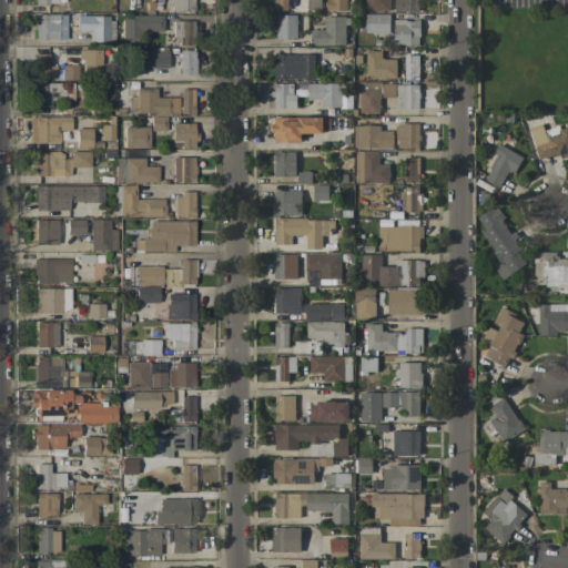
[(193,0),(170,0),(171,12),(194,12),(193,0)]
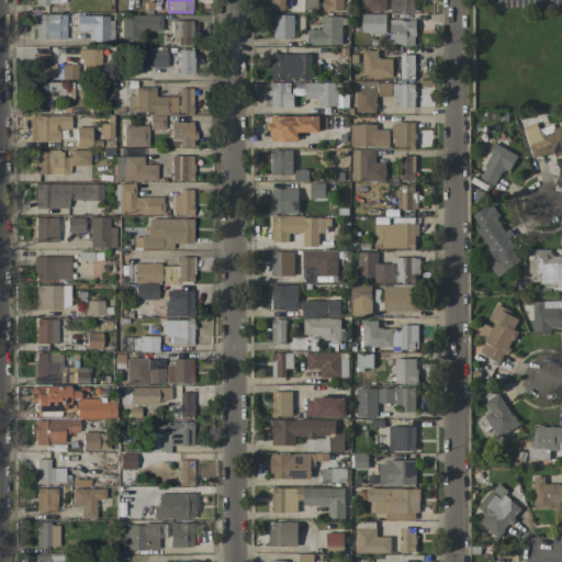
[(270,0),(270,11),(285,11),(285,0),(270,0)]
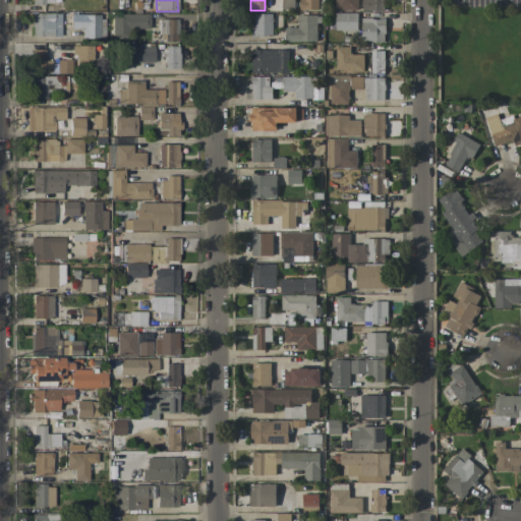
[(294,0),(281,0),(281,9),(294,10),(294,0)]
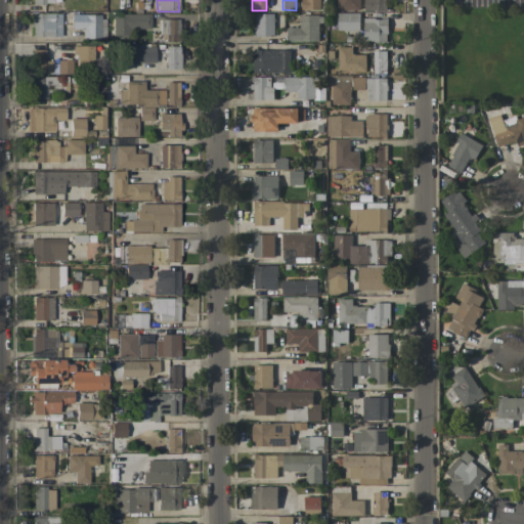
[(301,0),(302,10),(320,10),(319,0),(301,0)]
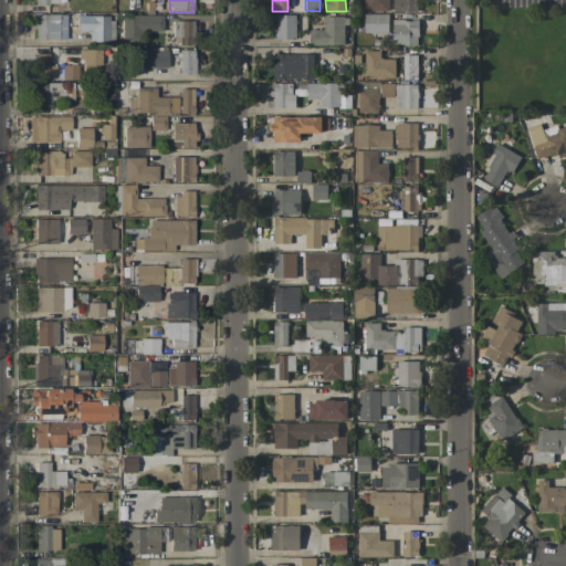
[(389,11),(388,0),(364,0),(364,11),(389,11)]
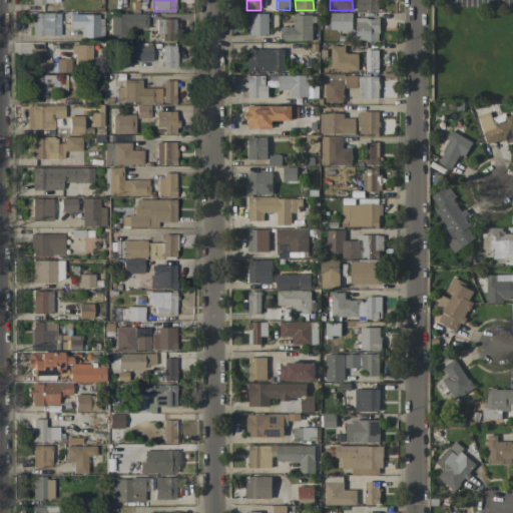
[(378,0),(356,0),(357,11),(378,10),(378,0)]
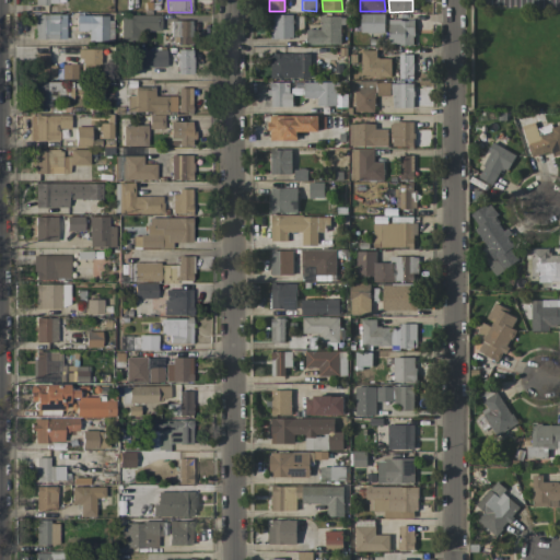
[(34,14),(35,39),(66,38),(65,14),(34,14)]
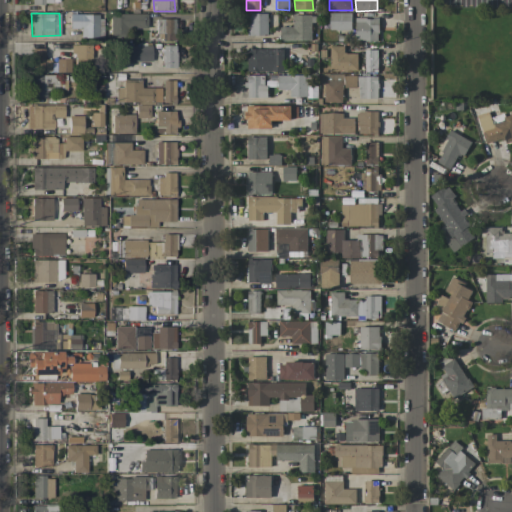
[(146,14),(111,13),(111,37),(127,38),(128,28),(146,28),(146,14)]
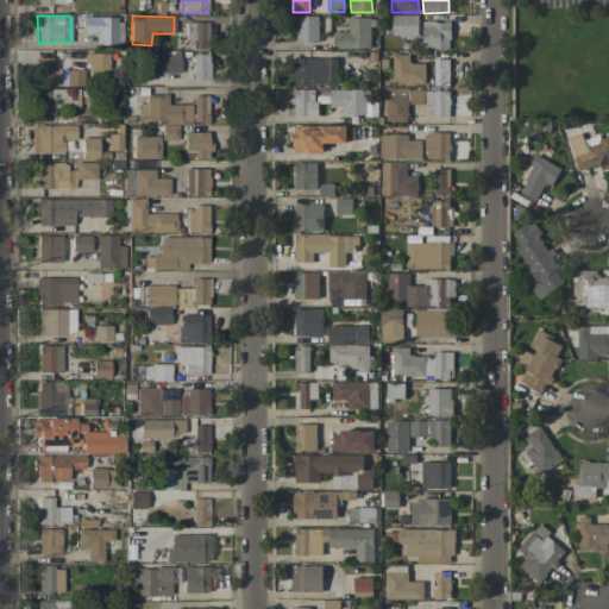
[(319,17),(295,16),(294,43),(318,43),(319,17)]
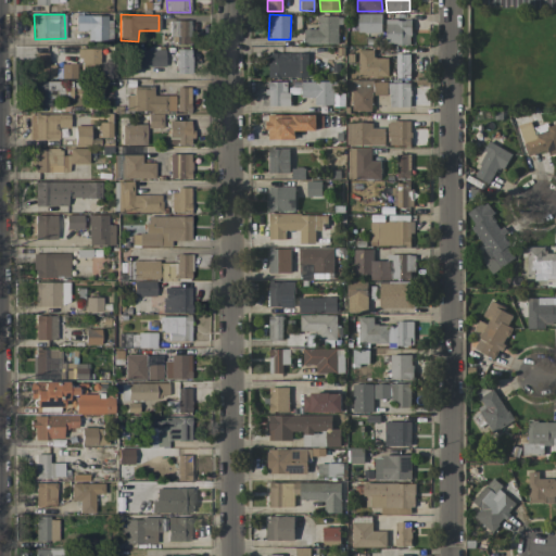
[(357,33),(381,34),(381,14),(358,14),(357,33)]
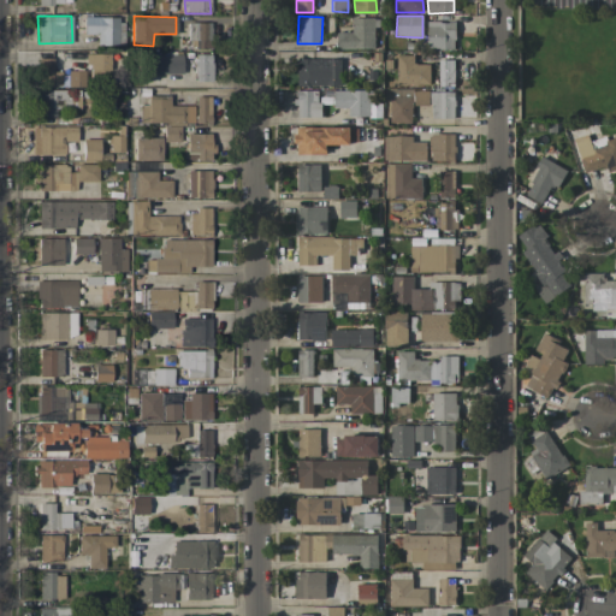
[(98,45),(124,45),(123,17),(83,18),(83,34),(98,34),(98,45)]
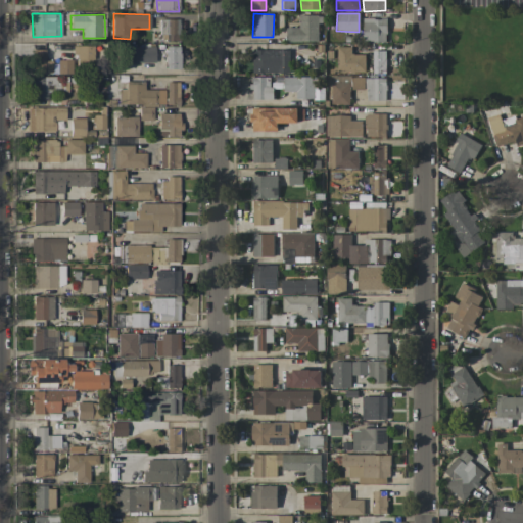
[(286,28),(286,42),(318,42),(318,15),(298,15),(298,28),(286,28)]
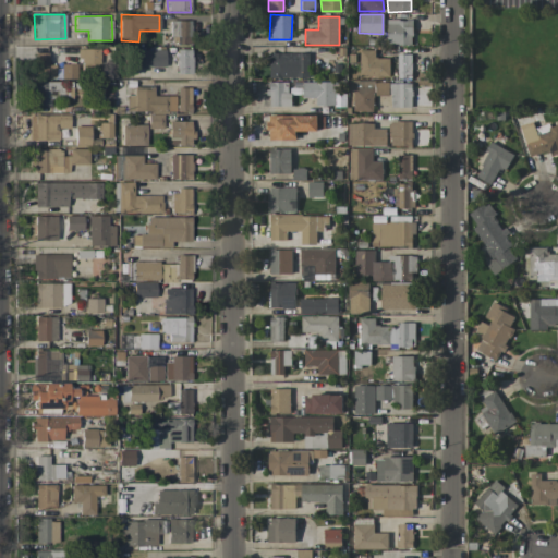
[(191,44),(191,21),(172,20),(171,44),(191,44)]
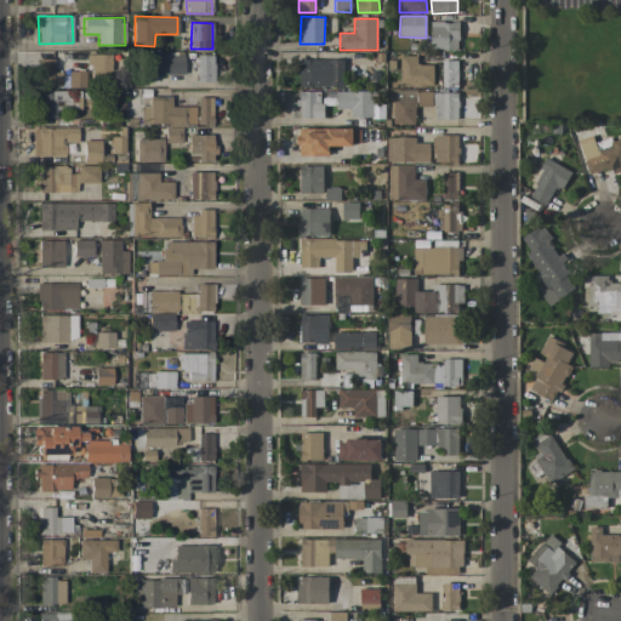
[(459,50),(459,23),(431,22),(431,50),(459,50)]
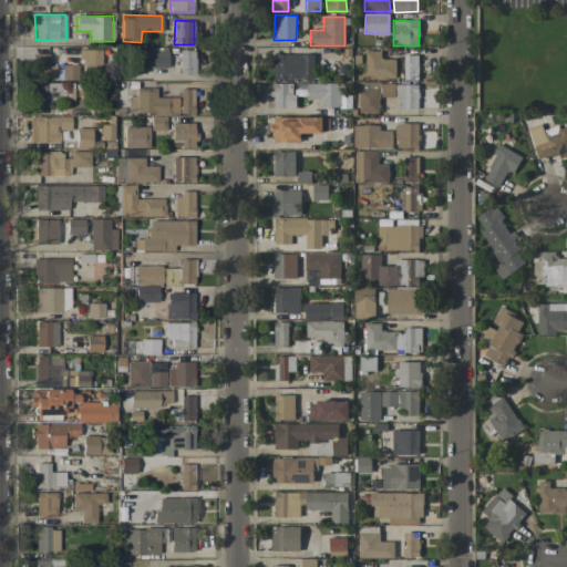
[(101,50),(80,49),(79,60),(84,60),(83,70),(101,70),(101,50)]
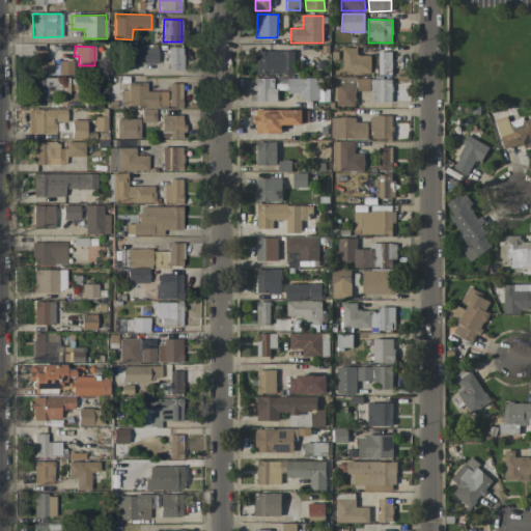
[(157,47),(129,47),(129,64),(157,63),(157,47)]
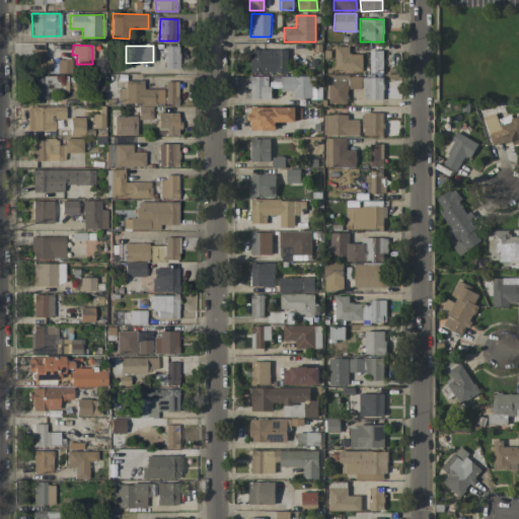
[(177,46),(164,46),(165,68),(178,68),(177,46)]
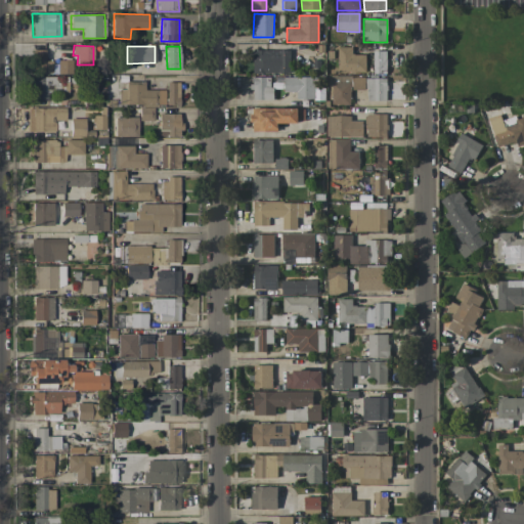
[(365,55),(352,54),(352,47),(338,47),(338,72),(365,72),(365,55)]
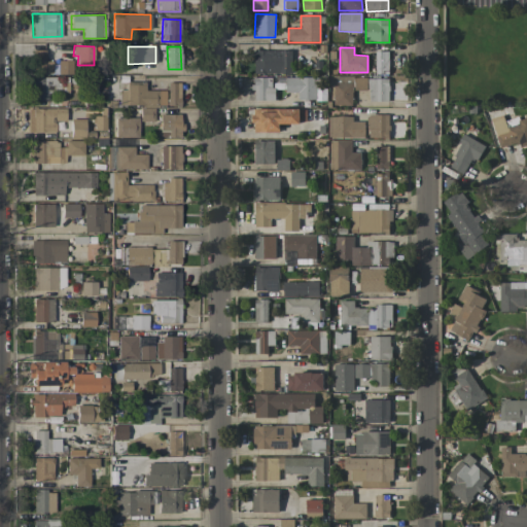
[(72,74),(72,61),(45,60),(45,49),(33,49),(33,73),(72,74)]
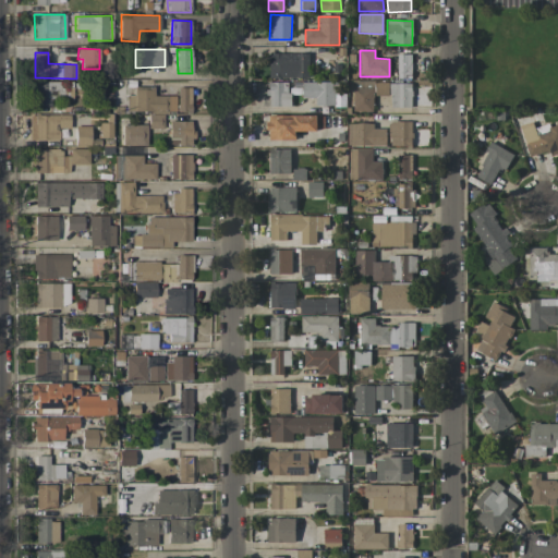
[(269,79),(310,79),(310,53),(269,53),(269,79)]
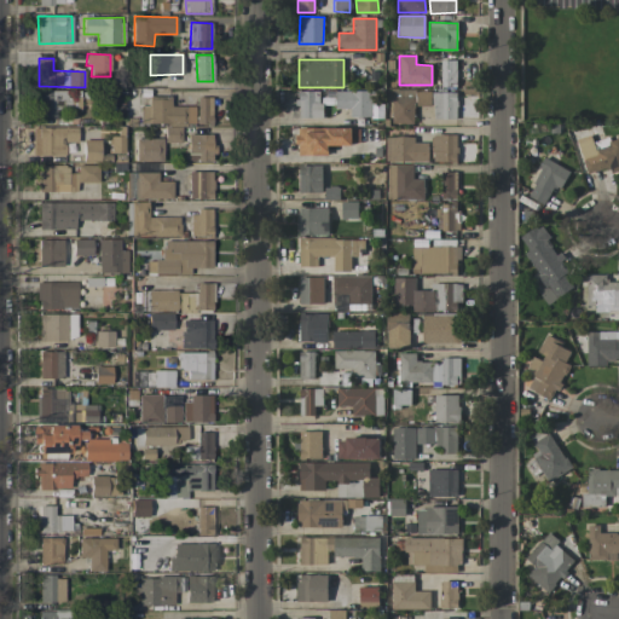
[(456,61),(441,61),(440,86),(456,86),(456,61)]
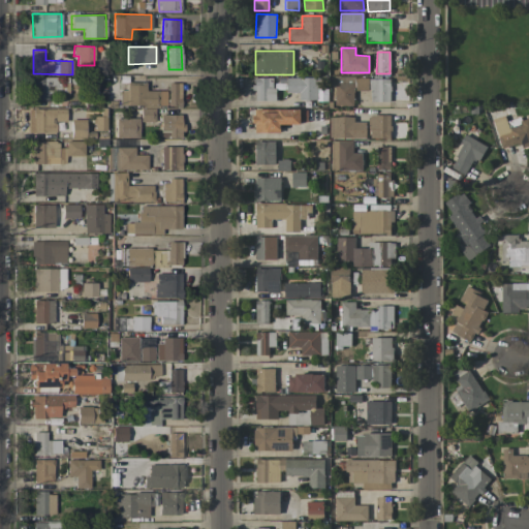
[(353,76),(335,78),(335,106),(354,106),(353,76)]
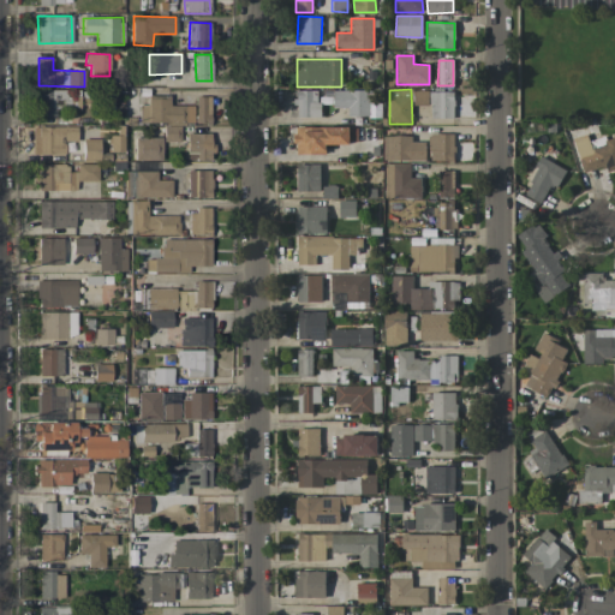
[(54,108),(73,108),(73,90),(37,90),(37,117),(54,117),(54,108)]
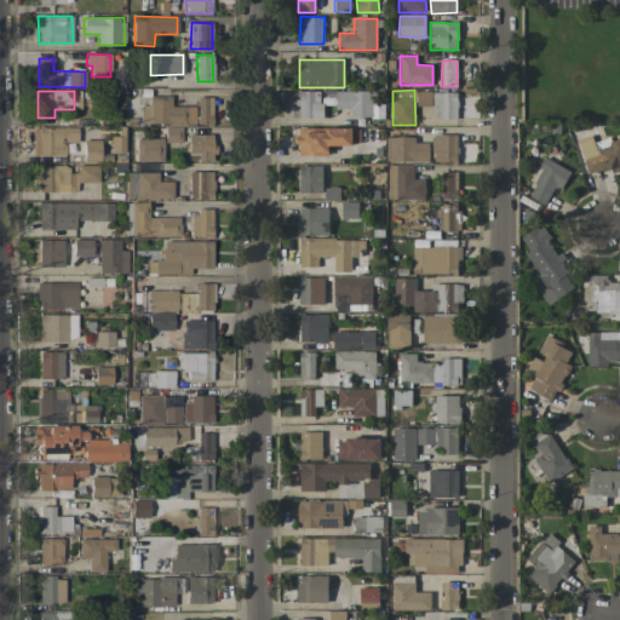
[(321,119),(322,92),(299,91),(299,119),(321,119)]
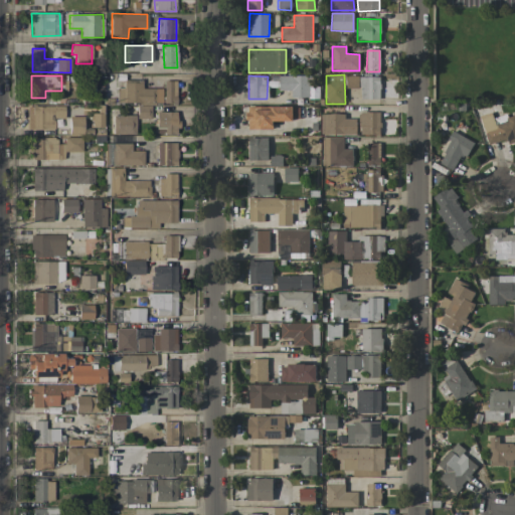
[(291,98),(309,98),(308,75),(279,76),(279,92),(291,91),(291,98)]
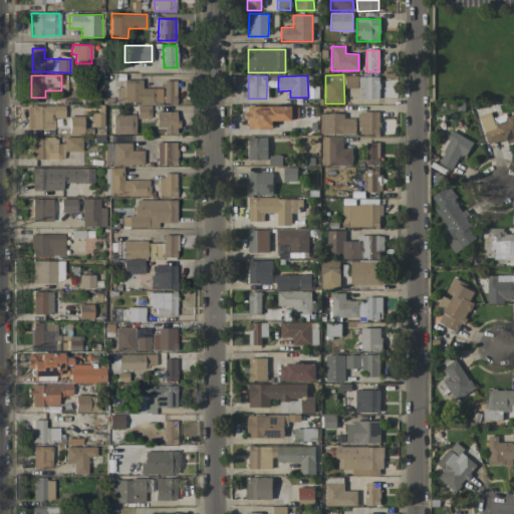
[(379,76),(345,76),(345,88),(359,88),(359,99),(378,99),(379,76)]
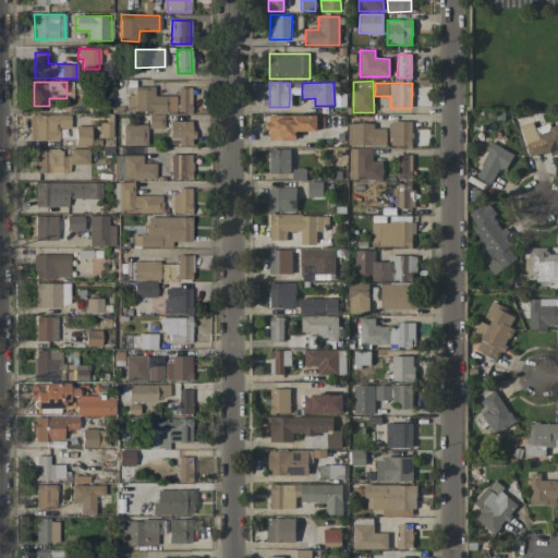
[(176,95),(154,96),(154,86),(134,87),(134,95),(126,95),(126,111),(176,111),(176,95)]
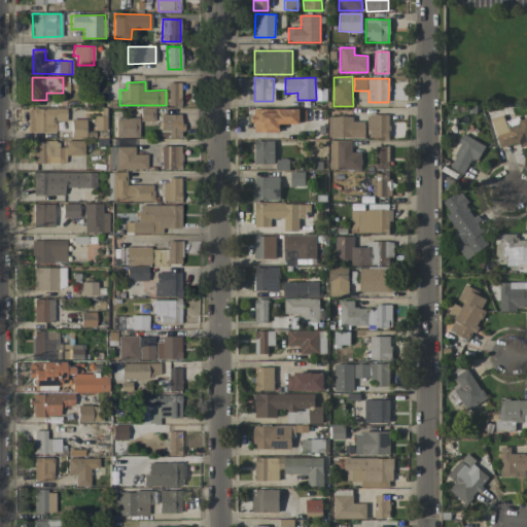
[(167,106),(180,106),(180,83),(167,82),(167,106)]
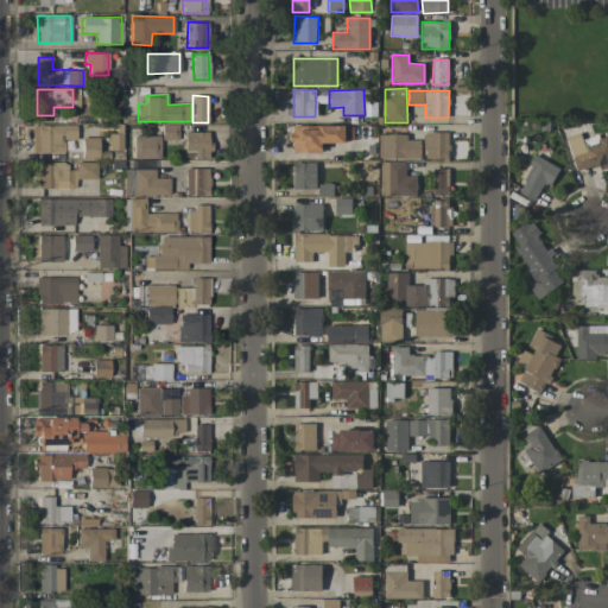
[(32,152),(64,152),(64,140),(76,140),(76,125),(32,125),(32,152)]
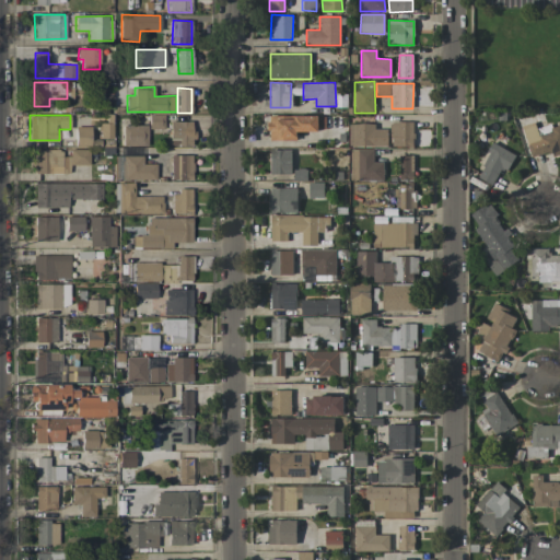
[(163,128),(163,115),(149,115),(149,128),(163,128)]
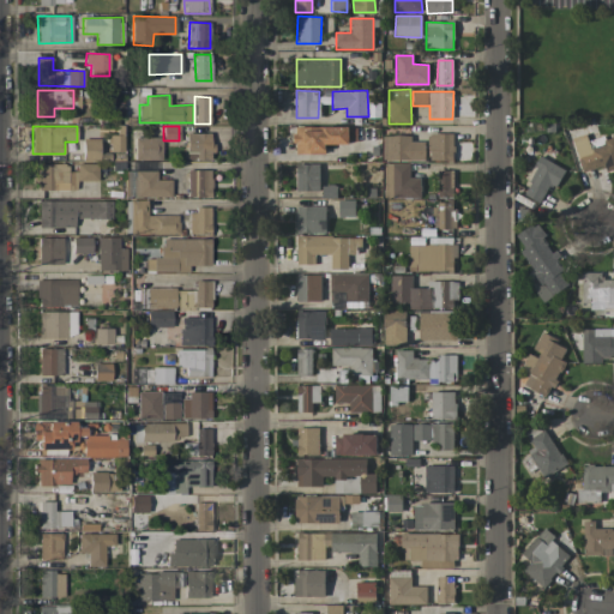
[(295,155),(325,154),(325,145),(348,145),(348,127),(294,127),(295,155)]
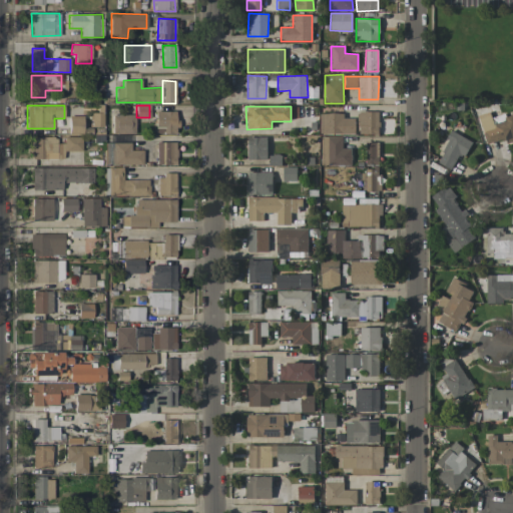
[(155,134),(177,133),(176,111),(155,111),(155,134)]
